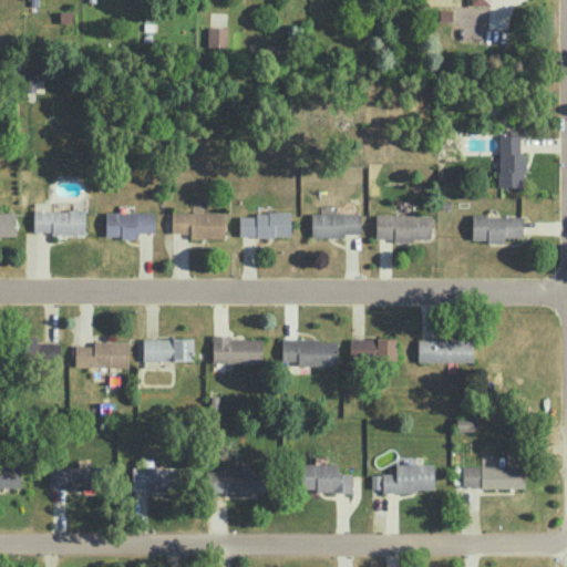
[(227,27),(207,26),(207,45),(226,47),(227,27)]
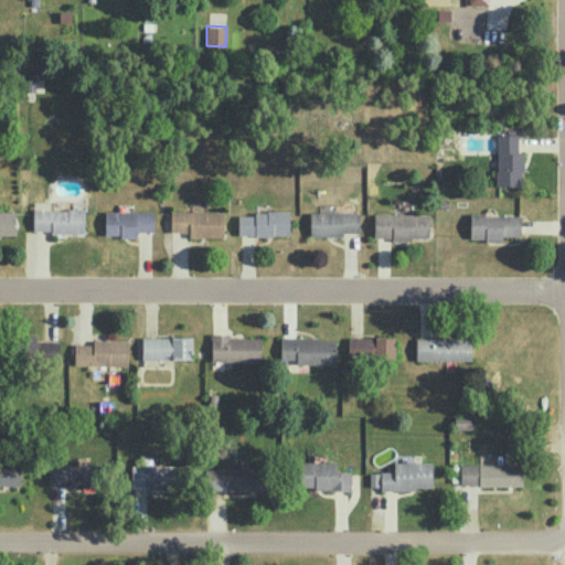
[(518,134),(498,134),(497,184),(522,185),(522,152),(518,152),(518,134)]
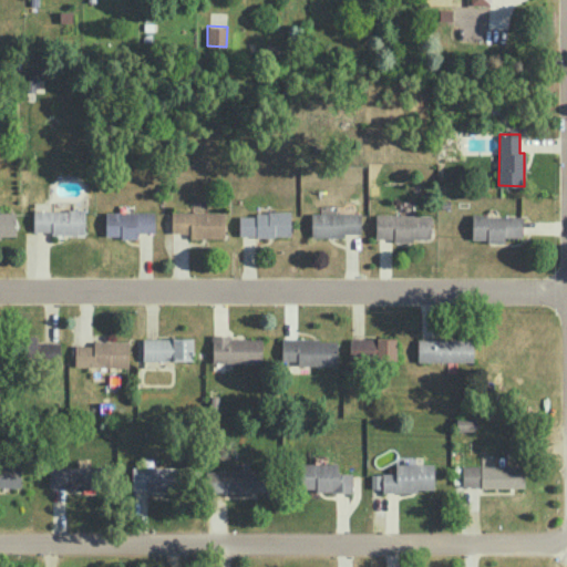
[(311,236),(360,235),(360,195),(348,196),(348,212),(310,213),(311,236)]
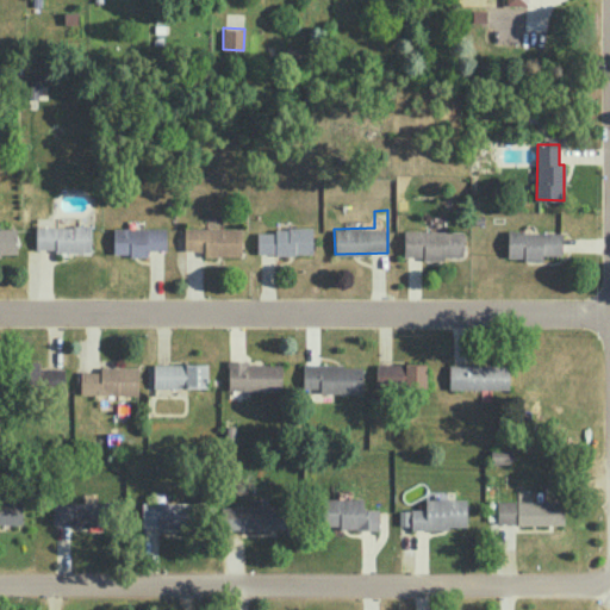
[(36,225),(36,250),(91,250),(91,225),(36,225)]
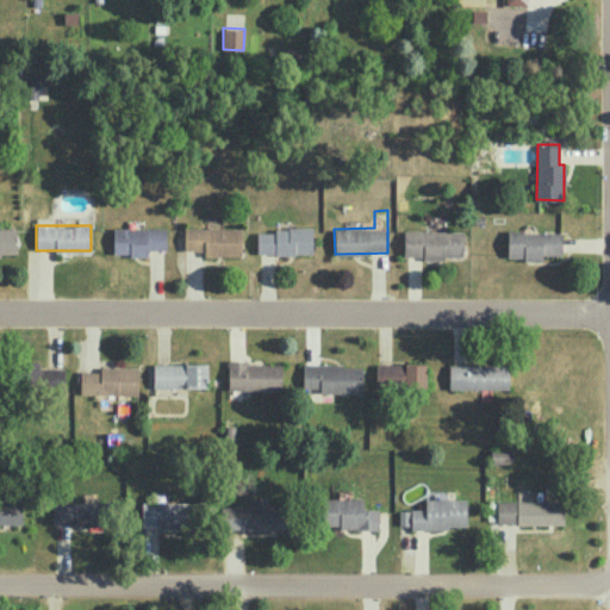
[(312,226),(274,226),(274,232),(257,232),(256,254),(312,254),(312,226)]
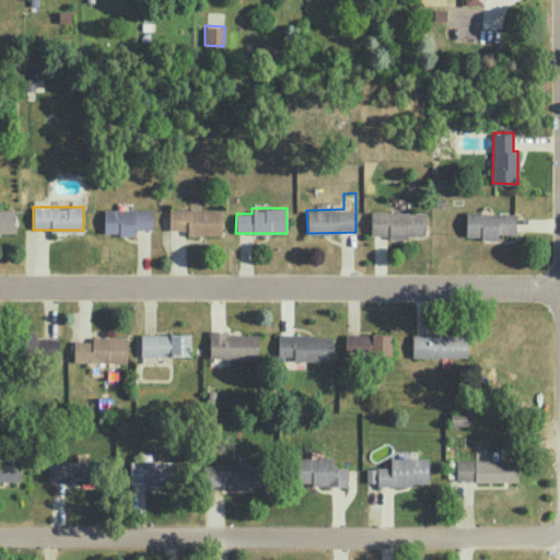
[(14,209),(0,209),(0,233),(15,233),(14,209)]
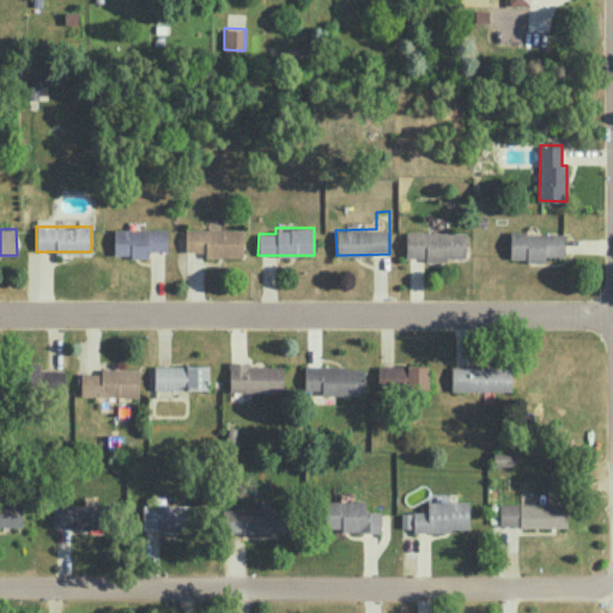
[(167,229),(114,229),(114,255),(150,256),(150,250),(167,250),(167,229)]
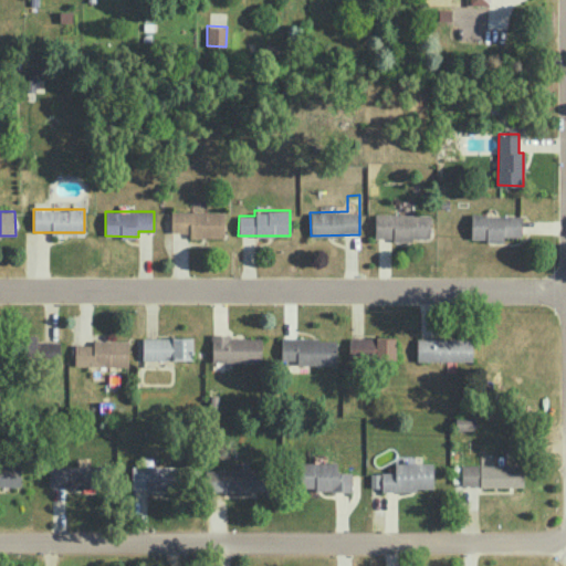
[(224,211),(171,211),(171,232),(188,232),(188,237),(223,237),(224,211)]
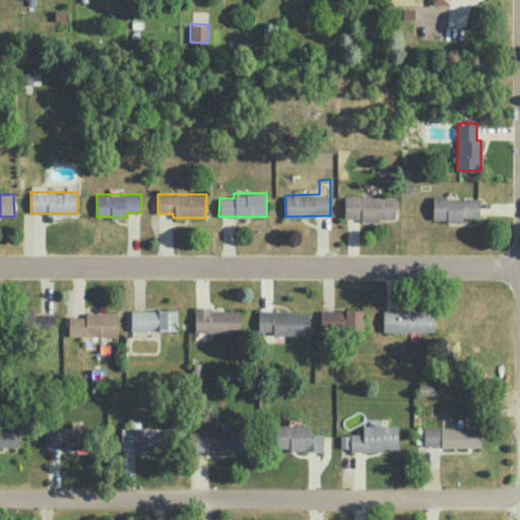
[(395,197),(343,197),(343,219),(395,219),(395,197)]
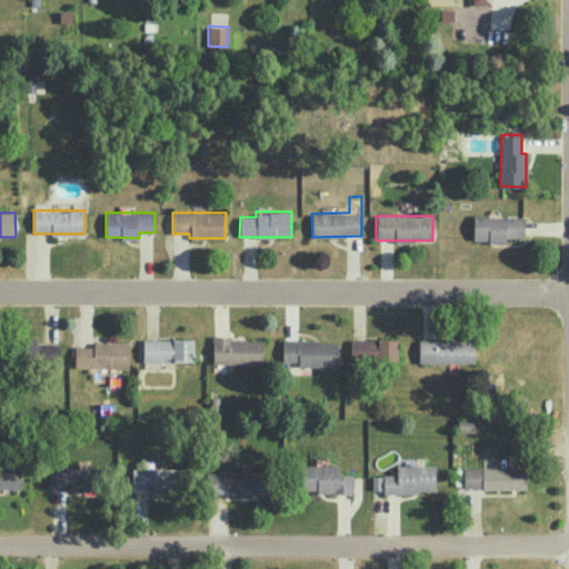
[(472,241),(506,241),(506,237),(523,237),(525,217),(473,216),(472,241)]
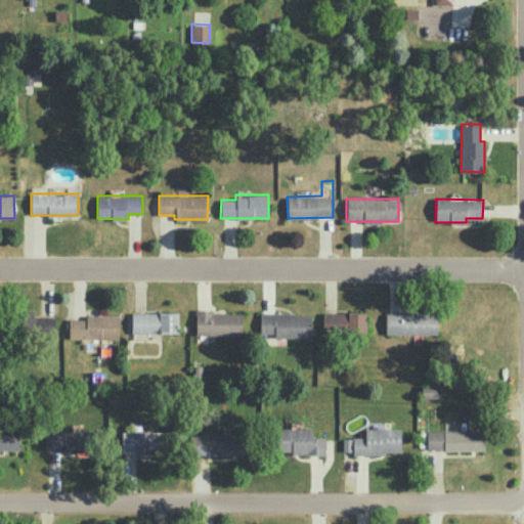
[(54,316),(33,316),(33,309),(22,310),(23,332),(35,331),(35,335),(54,334),(54,316)]
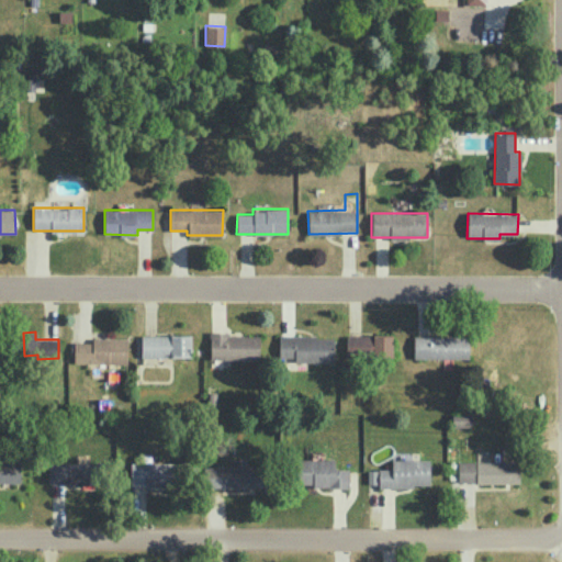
[(259,359),(259,333),(210,334),(210,359),(259,359)]
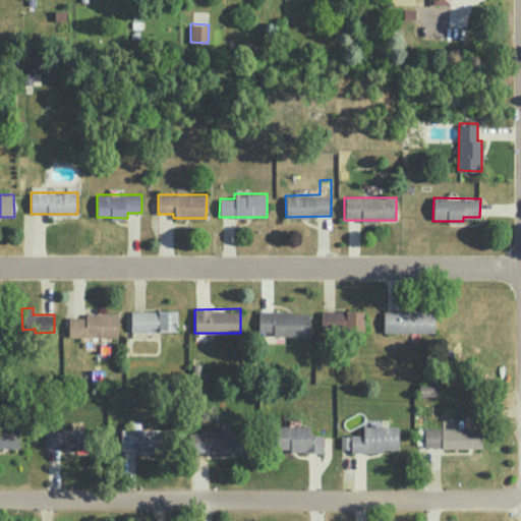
[(130,310),(131,331),(178,331),(177,309),(130,310)]
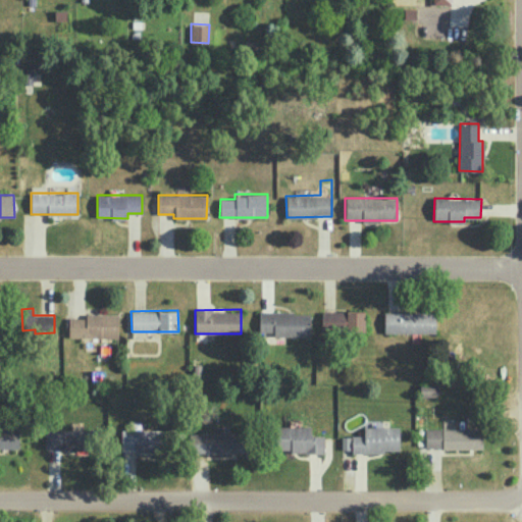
[(364,310),(321,311),(321,332),(365,331),(364,310)]
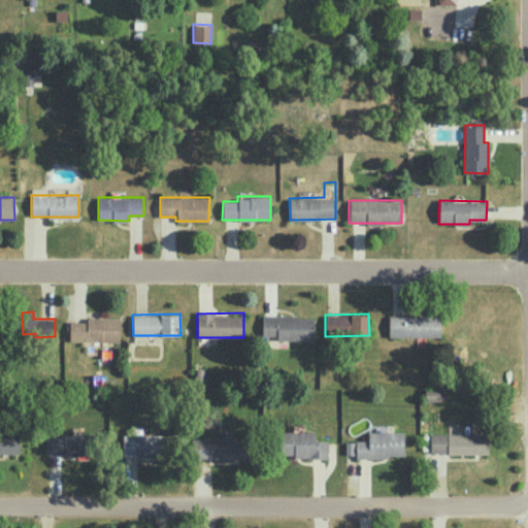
[(389,336),(440,336),(440,316),(389,315),(389,336)]
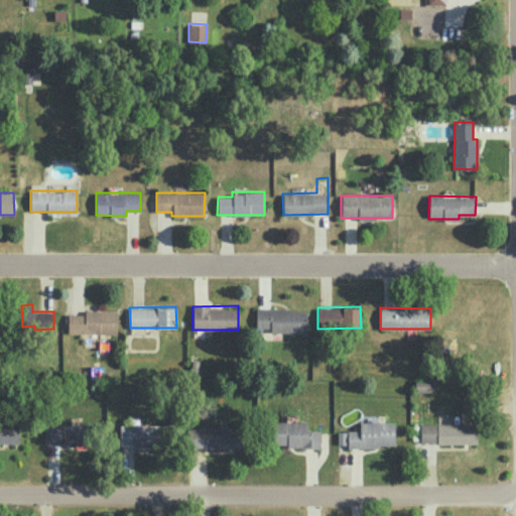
[(256,331),(305,331),(306,308),(256,308),(256,331)]
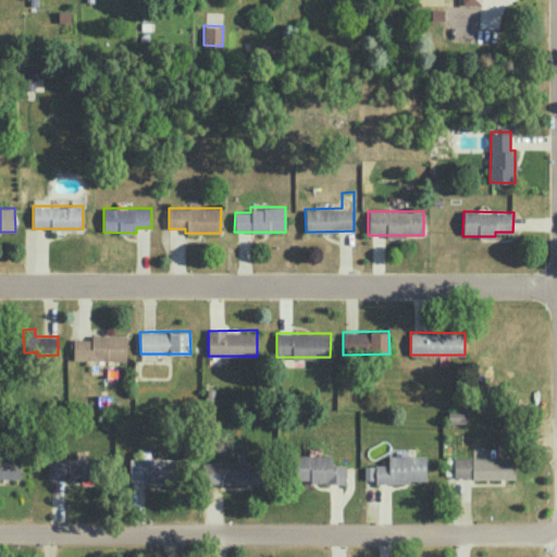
[(74,338),(73,360),(126,361),(126,335),(91,334),(91,338),(74,338)]
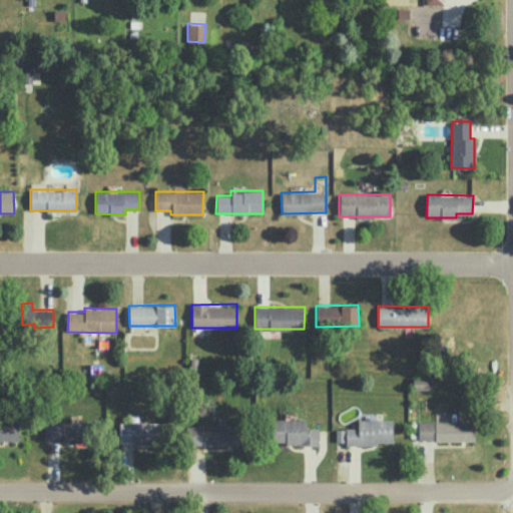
[(305,419),(271,418),(271,443),(319,444),(319,428),(305,427),(305,419)]
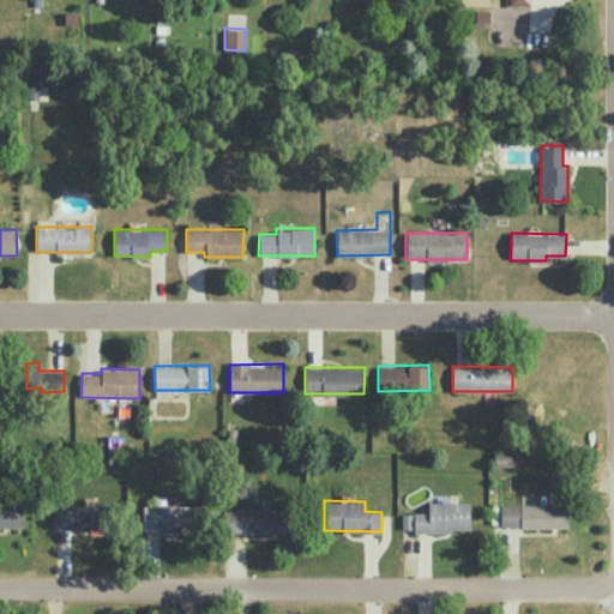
[(427,501),(428,512),(402,512),(402,529),(413,528),(413,531),(470,530),(469,501),(427,501)]
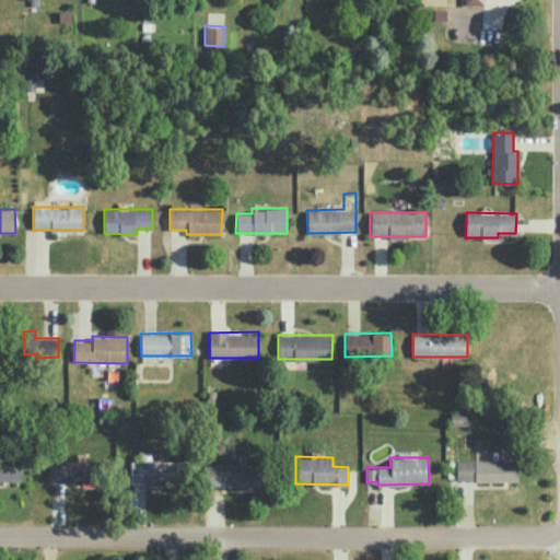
[(517,480),(517,458),(455,459),(456,481),(517,480)]
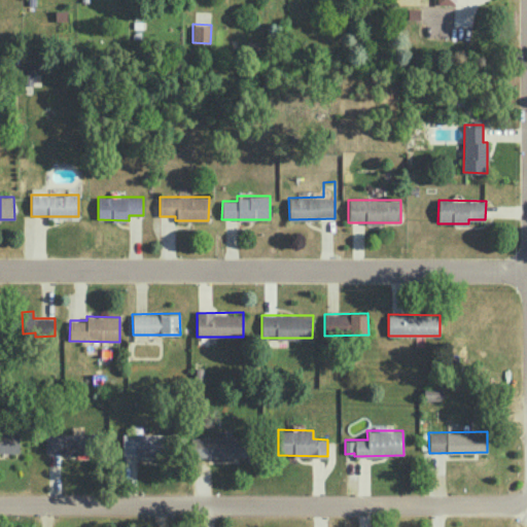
[(0,452),(19,453),(19,433),(0,432),(0,452)]
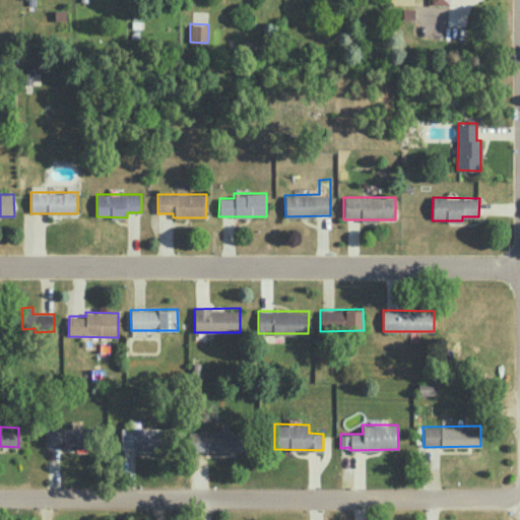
[(90,428),(45,428),(45,448),(90,447),(90,428)]
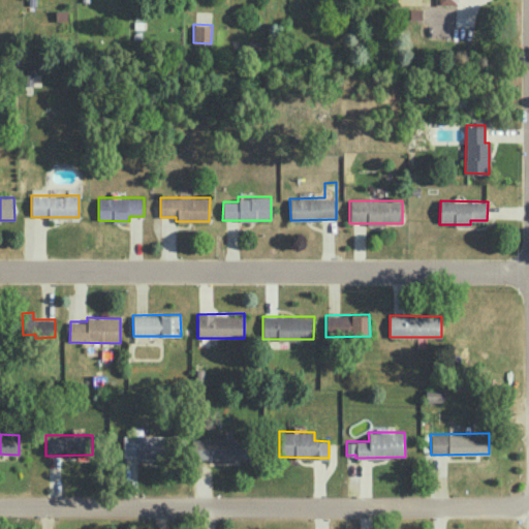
[(165,436),(123,435),(123,458),(165,458),(165,436)]
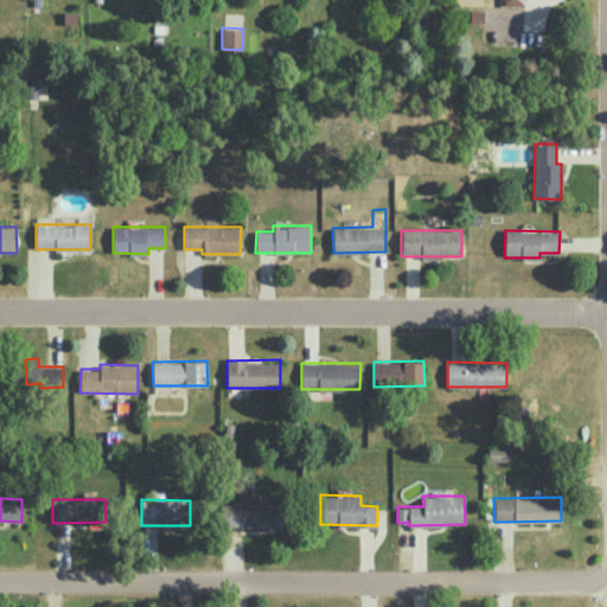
[(286,503),(221,504),(221,526),(286,525),(286,503)]
